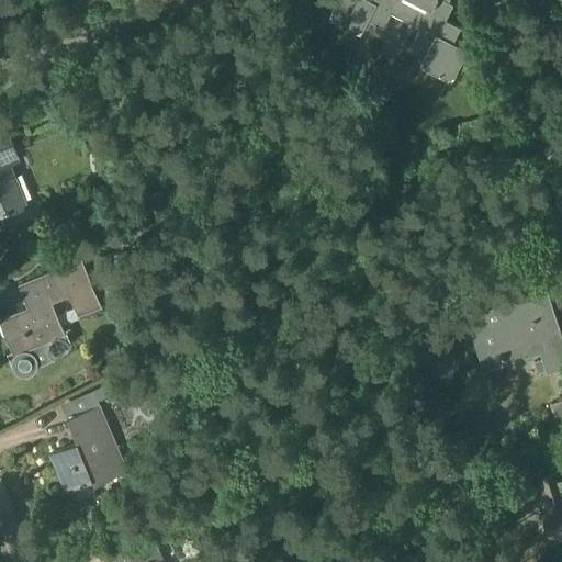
[(338,0),(328,20),(360,36),(368,21),(383,29),(391,14),(420,29),(412,44),(427,52),(418,67),(450,83),(468,52),(452,44),(460,29),(444,21),(452,4),(442,0),(338,0)]
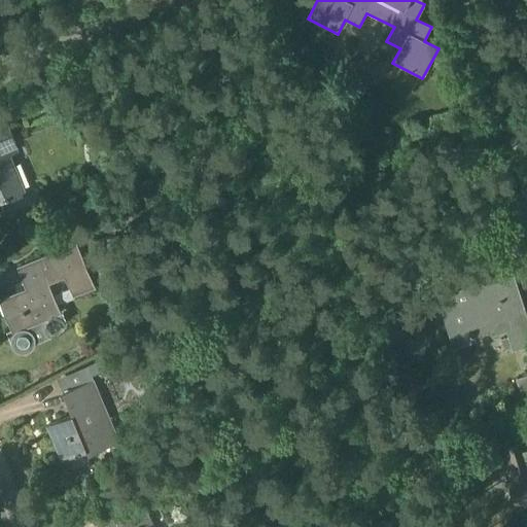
[(0,120),(0,198),(22,189),(7,151),(15,147),(13,142),(14,141),(5,119),(0,120)]
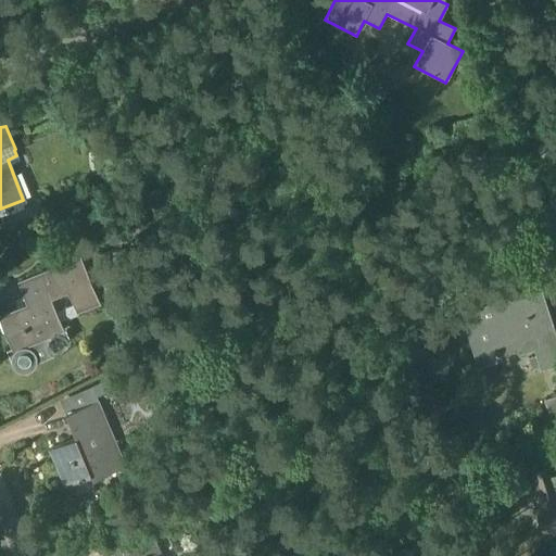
[(391,236),(376,242),(380,255),(396,250),(391,236)]
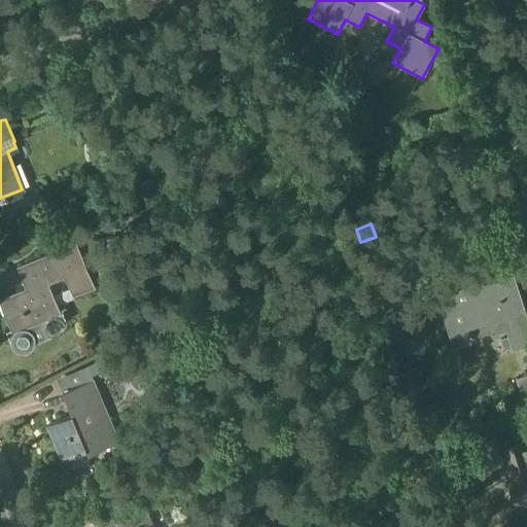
[(27,288),(0,300),(12,330),(11,331),(10,332),(9,334),(9,335),(8,336),(8,337),(8,338),(8,339),(7,340),(8,341),(8,342),(8,343),(8,344),(9,345),(9,346),(10,347),(10,348),(11,349),(12,349),(13,350),(14,350),(14,351),(15,351),(16,351),(18,352),(19,352),(20,352),(21,352),(22,352),(24,351),(25,351),(26,350),(27,349),(28,349),(29,348),(29,347),(30,346),(31,345),(31,344),(32,343),(32,342),(32,341),(47,334),(46,332),(46,331),(46,330),(45,329),(45,328),(45,327),(45,326),(45,325),(46,324),(46,323),(46,322),(47,321),(48,320),(49,319),(50,319),(50,318),(51,318),(53,317),(54,317),(55,317),(56,317),(57,317),(58,317),(59,317),(60,317),(60,318),(61,318),(62,319),(63,319),(47,282),(65,275),(73,295),(93,287),(76,245),(19,268),(27,288)]
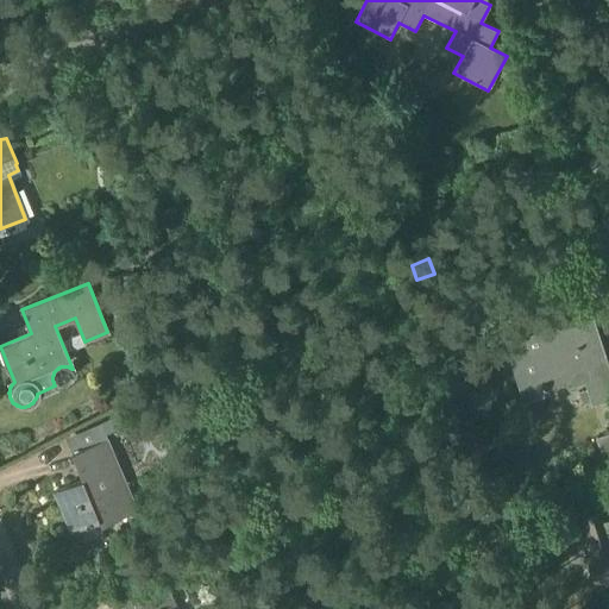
[(507,344),(506,344),(509,352),(525,402),(548,394),(545,382),(567,374),(571,387),(585,382),(589,389),(592,402),(592,403),(608,397),(608,368),(591,315),(590,316),(591,318),(516,341),(508,345),(507,344)]
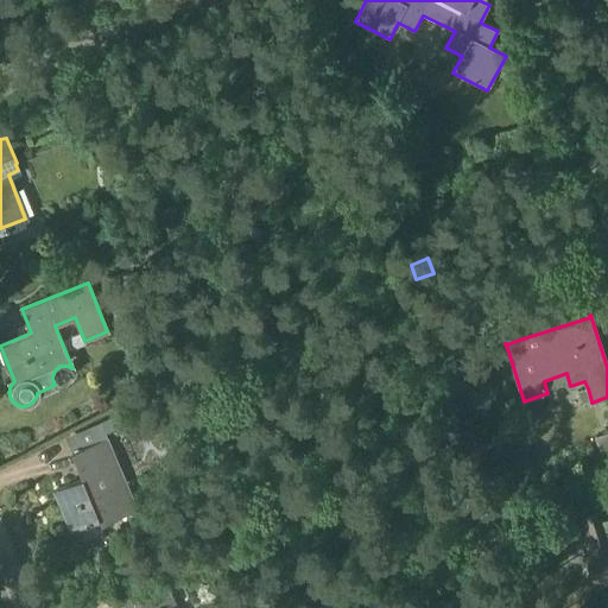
[(454,365),(437,369),(443,394),(460,391),(454,365)]
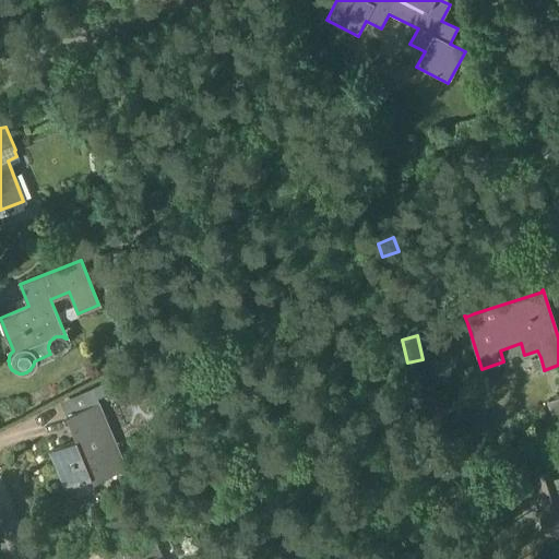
[(558,400),(547,403),(552,420),(558,418),(558,400)]
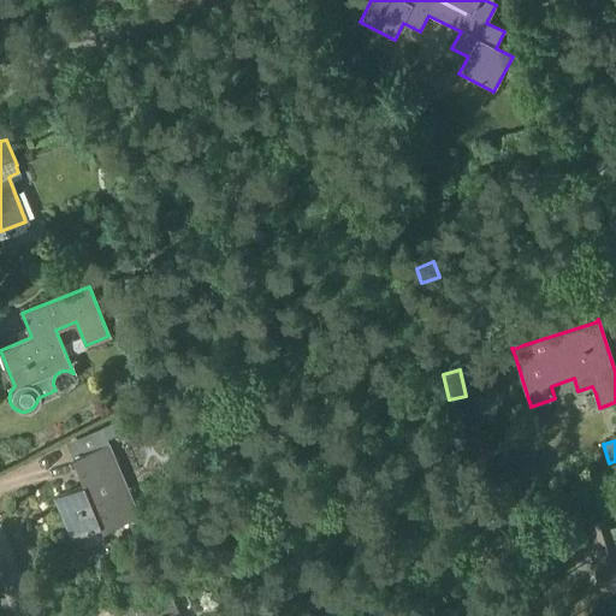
[(84,485),(54,497),(72,538),(102,526),(105,532),(140,516),(108,444),(73,458),(84,485)]
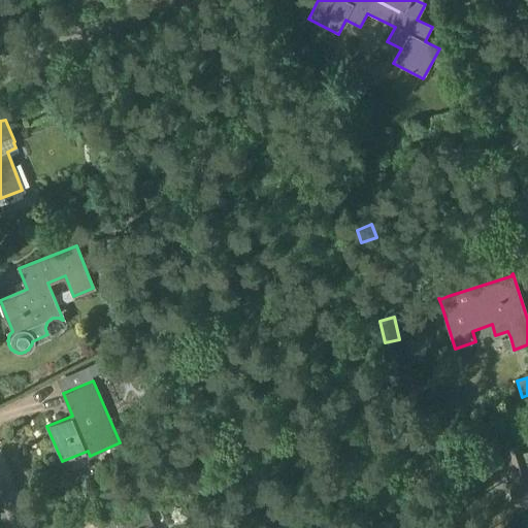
[(527,442),(484,458),(488,471),(505,466),(519,507),(527,504),(527,442)]
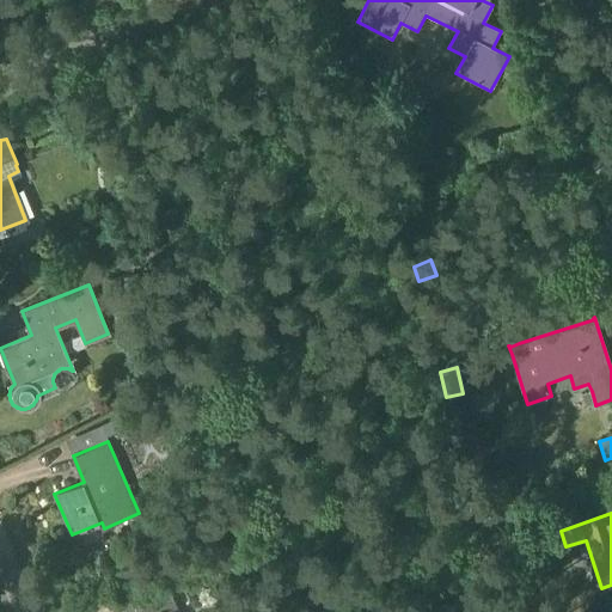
[(179,611),(167,583),(114,606),(115,611),(179,611)]
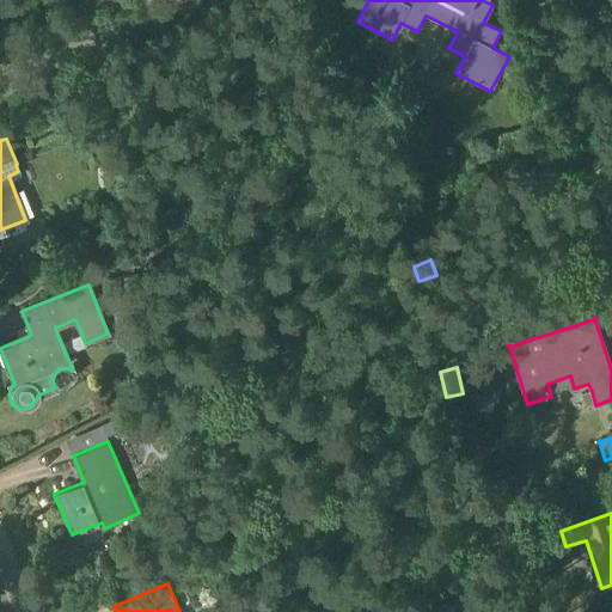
All buildings are outlined.
